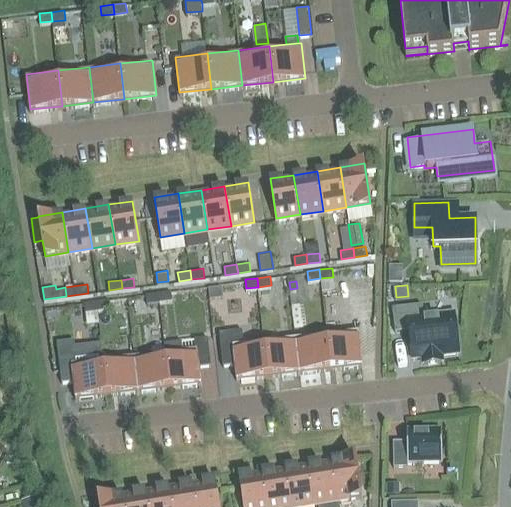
[(171,291),(159,292),(160,301),(172,299),(171,291)]
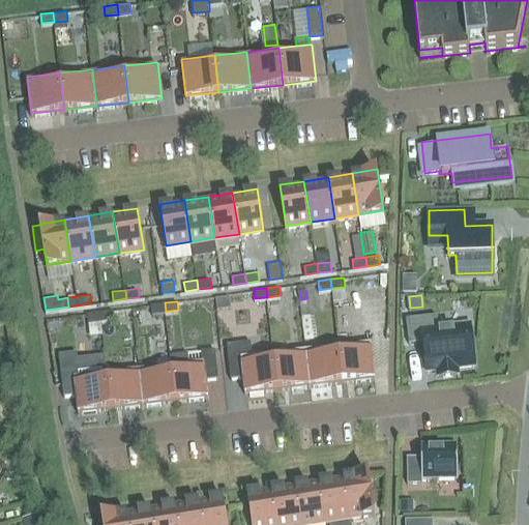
[(166,312),(165,302),(151,303),(152,313),(166,312)]
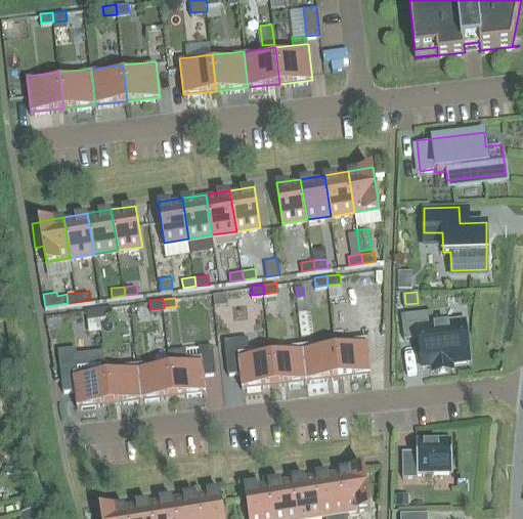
[(99,307),(100,316),(114,314),(112,305),(99,307)]
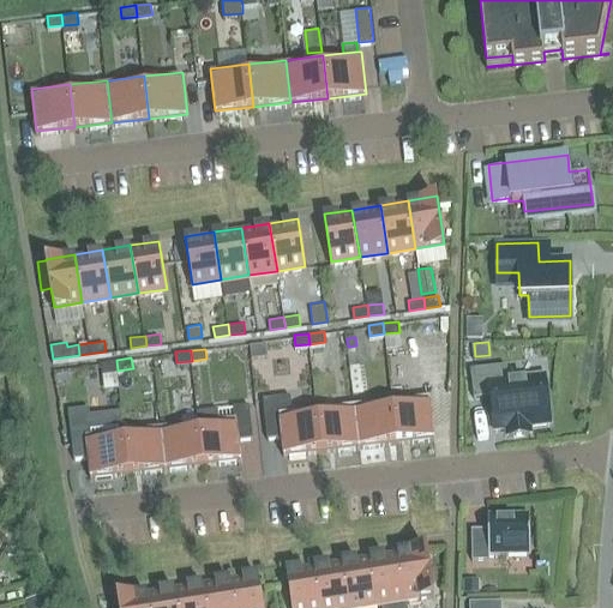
[(102,372),(118,371),(116,360),(101,361),(102,372)]
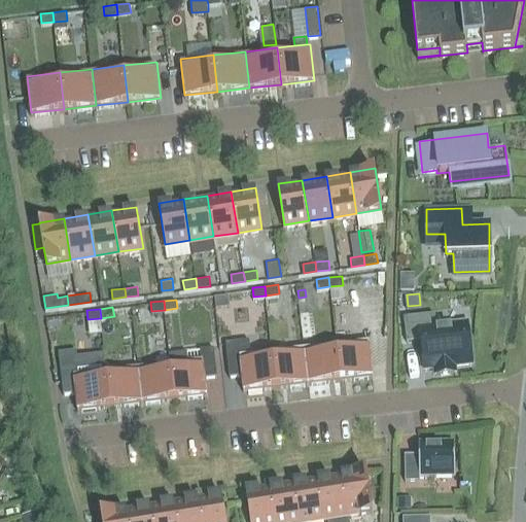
[(434,311),(404,314),(407,339),(421,338),(424,367),(434,366),(435,372),(455,370),(455,363),(472,361),(467,319),(435,323),(434,311)]
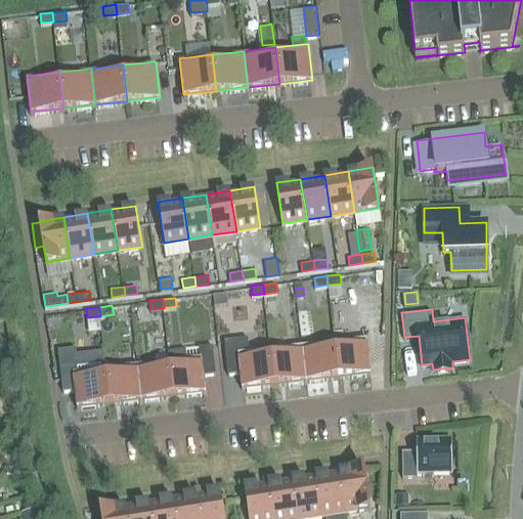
[(243,387),(274,383),(270,347),(250,350),(248,336),(224,338),(228,373),(241,372),(243,387)]
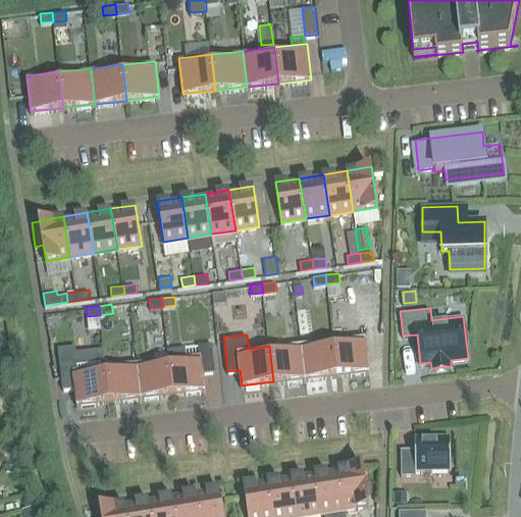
[(332,339),(336,374),(369,371),(365,334),(332,339)]
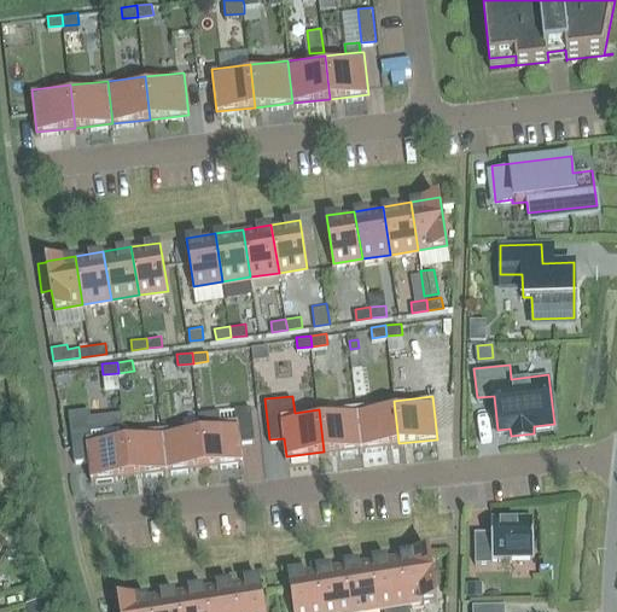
[(399,443),(394,401),(356,406),(361,448),(399,443)]
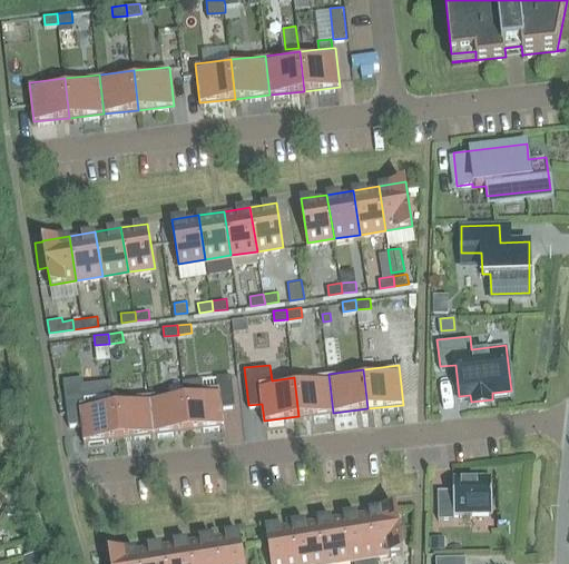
[(184,389),(188,429),(224,425),(222,406),(235,404),(232,373),(216,375),(218,386),(204,387),(203,377),(183,379),(184,389)]
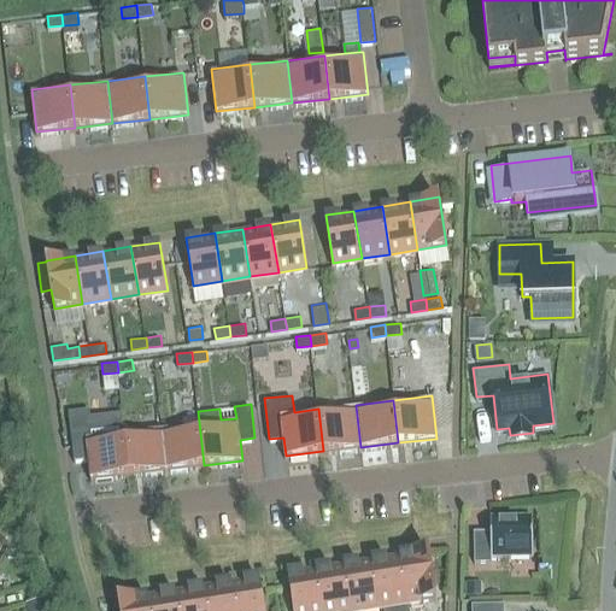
[(361,447),(356,405),(318,409),(323,451),(361,447)]
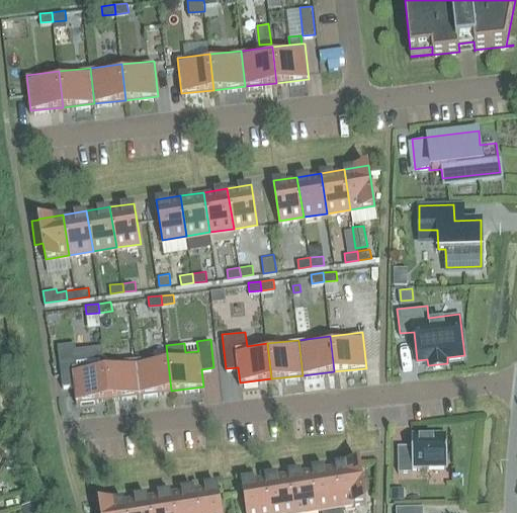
[(108,398),(104,361),(102,345),(76,347),(76,342),(58,344),(62,385),(74,383),(76,401),(108,398)]
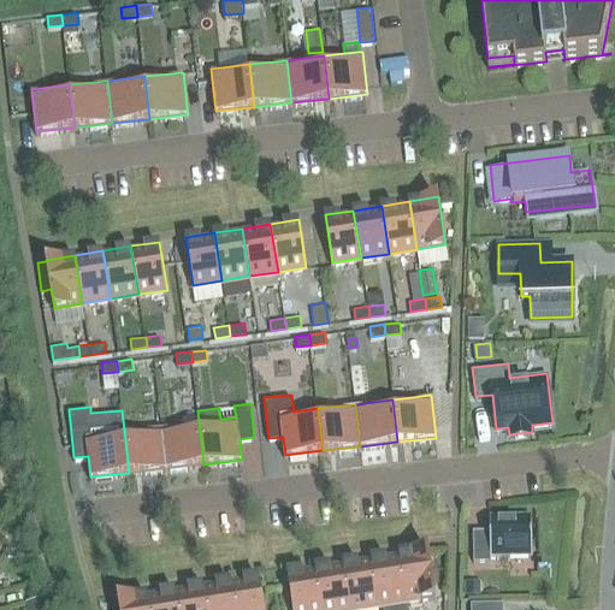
[(161,426),(166,468),(203,465),(199,421),(161,426)]
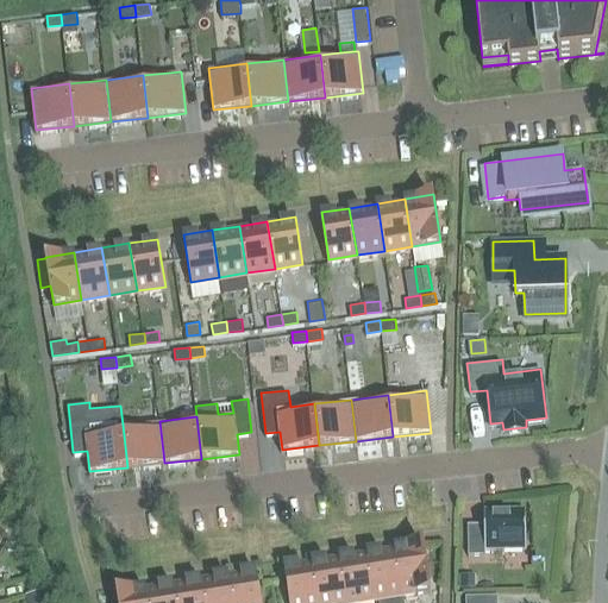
[(123,425),(127,468),(164,463),(160,421),(123,425)]
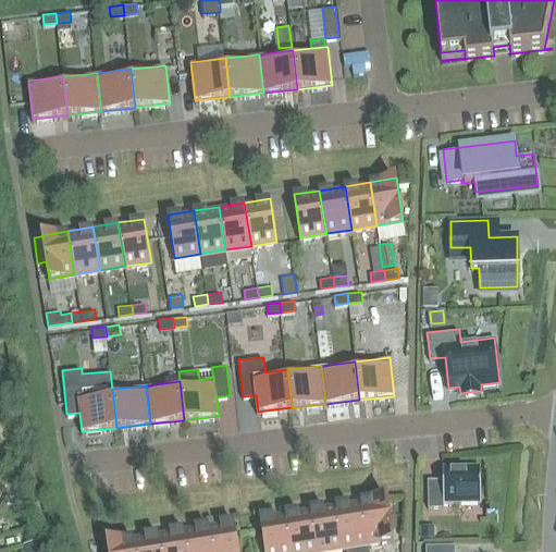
[(441,479),(427,479),(427,506),(442,506),(442,513),(480,512),(479,476),(441,477),(441,479)]
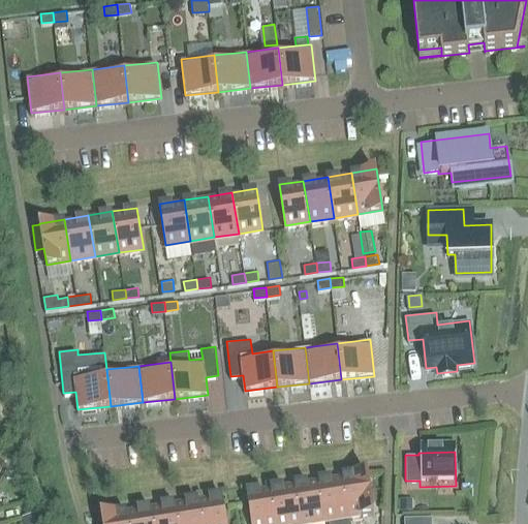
[(368,470),(343,474),(349,516),(374,512),(368,470)]
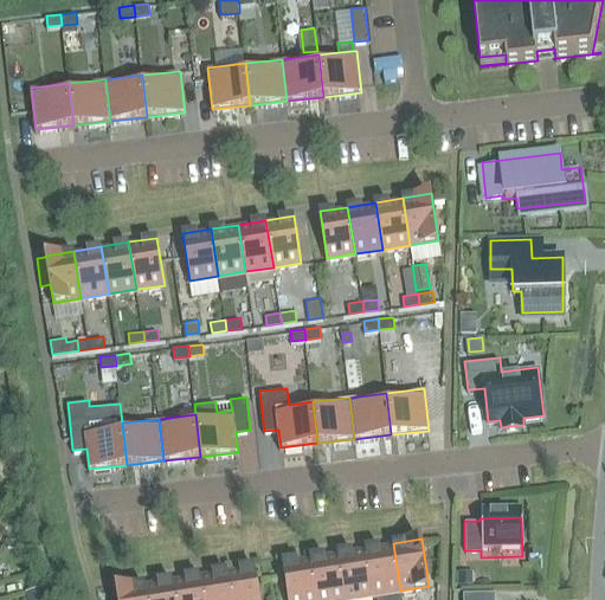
[(366,548),(373,594),(400,591),(393,543),(366,548)]
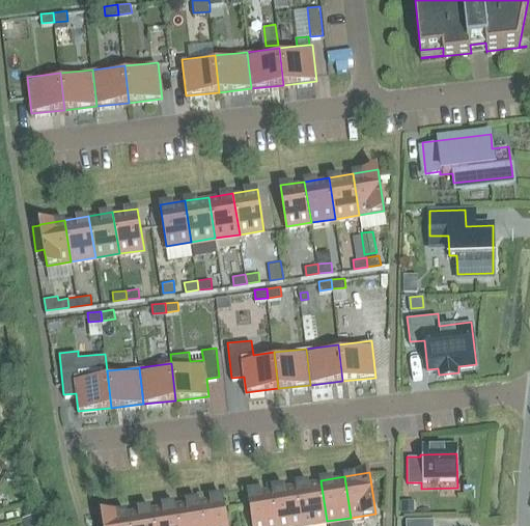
[(297,483),(303,525),(327,521),(321,480),(297,483)]
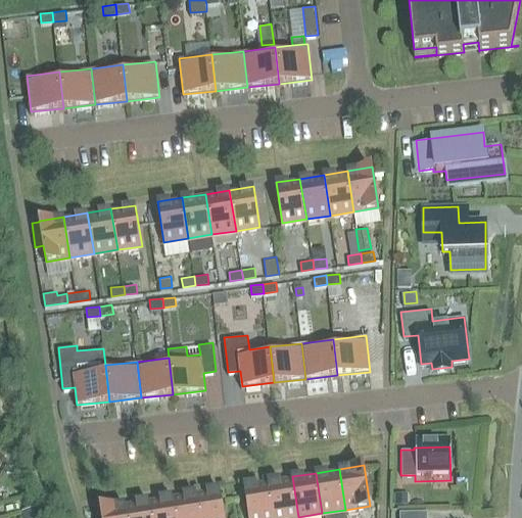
[(268,480),(274,517),(292,517),(298,517),(292,476),(268,480)]
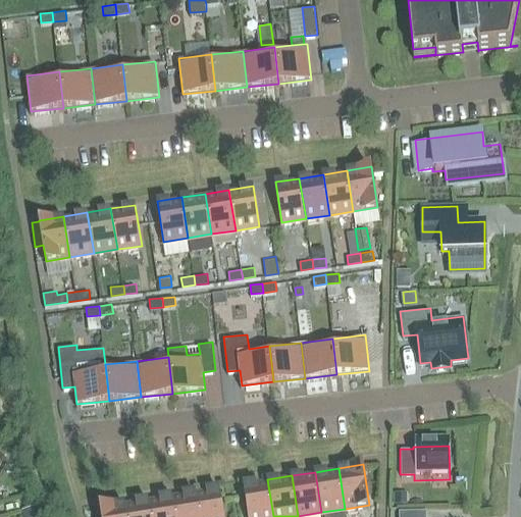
[(273,516),(267,479),(244,483),(248,516),(273,516)]
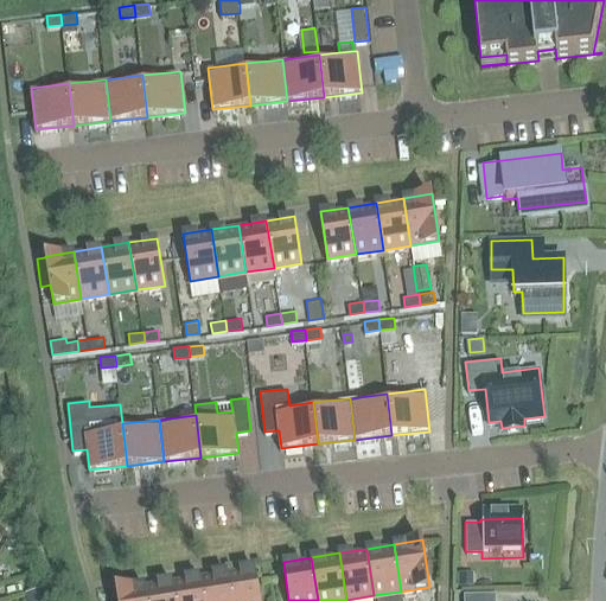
[(227,570),(231,600),(260,600),(255,566),(227,570)]
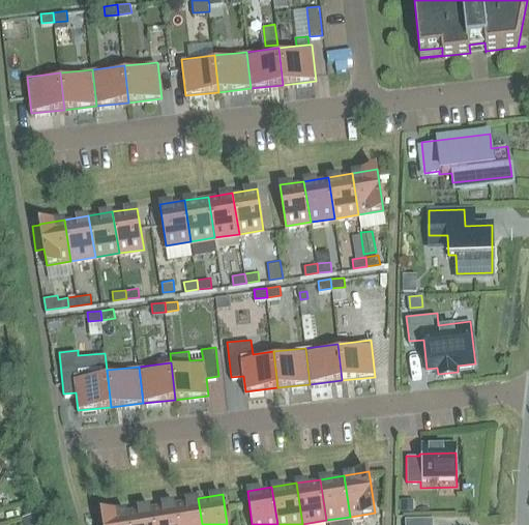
[(202,524),(198,498),(174,502),(177,524),(202,524)]
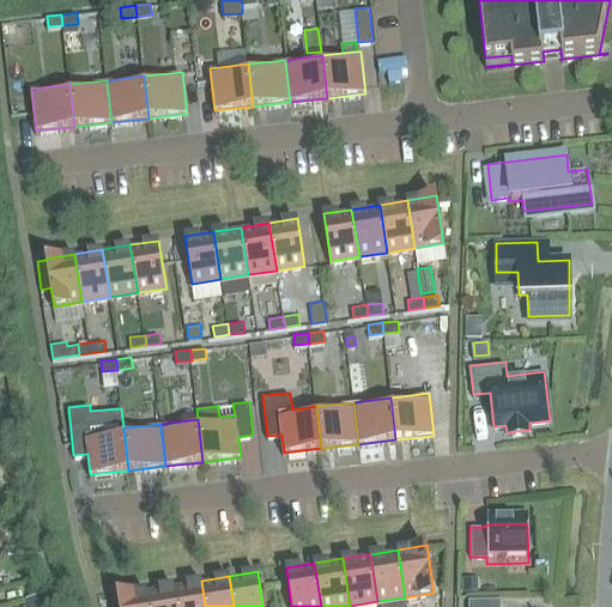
[(478,578),(465,580),(465,589),(478,588),(478,578)]
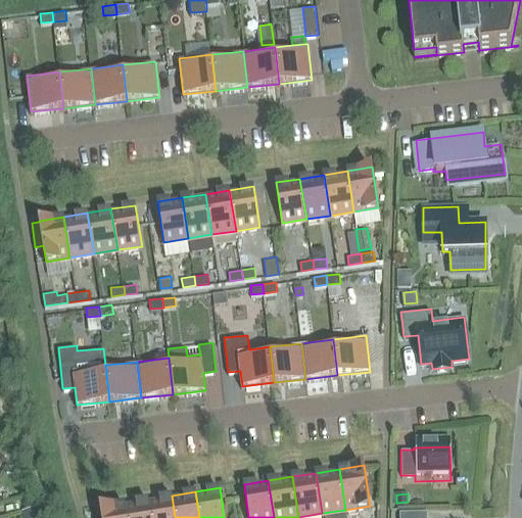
[(175,517),(172,496),(148,500),(150,517),(175,517)]
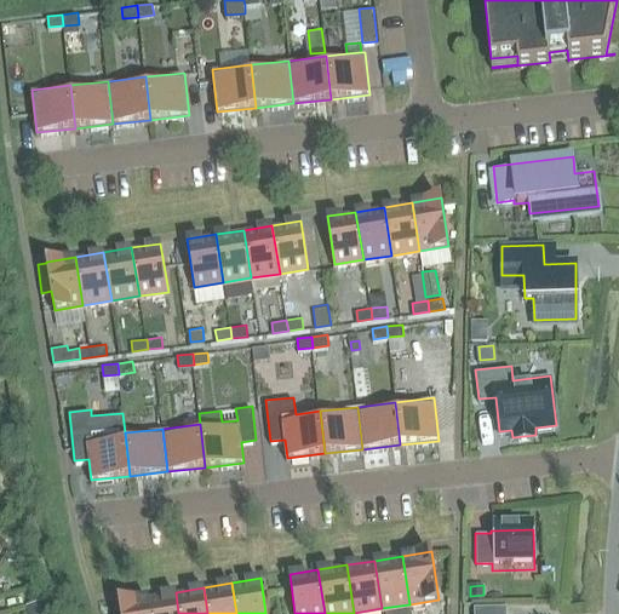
[(178,613),(176,592),(147,596),(149,613),(178,613)]
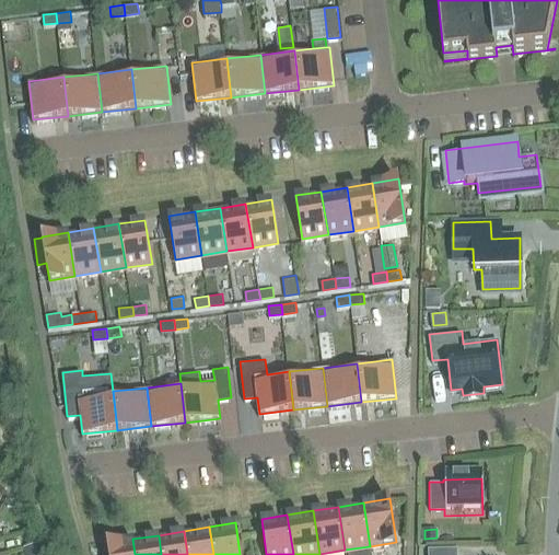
[(48,554),(45,539),(23,545),(25,554),(48,554)]
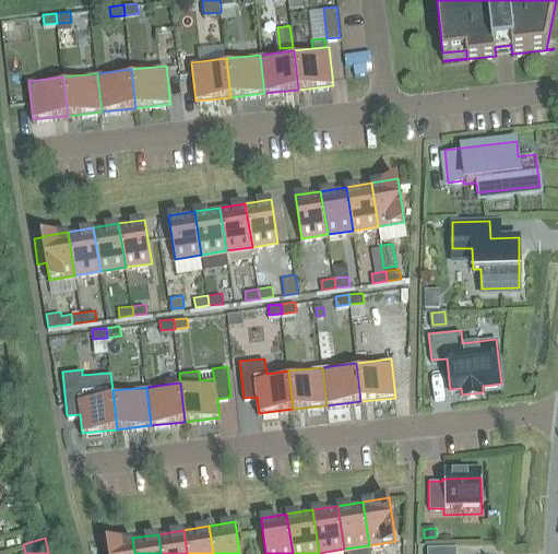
[(108,553),(134,553),(132,538),(107,542),(108,553)]
